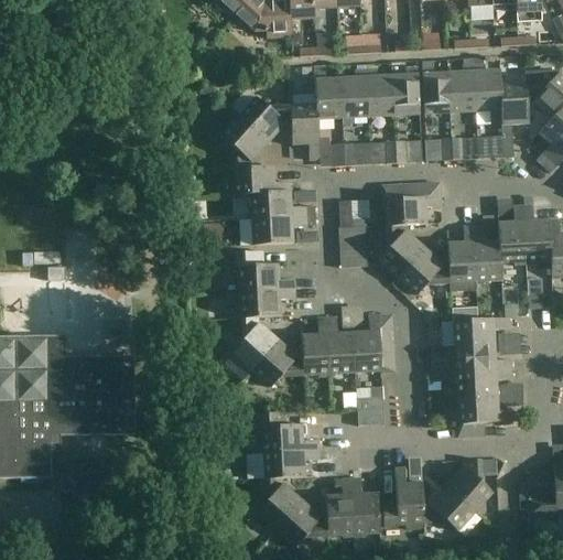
[(222,0),(237,13),(248,0),(222,0)]
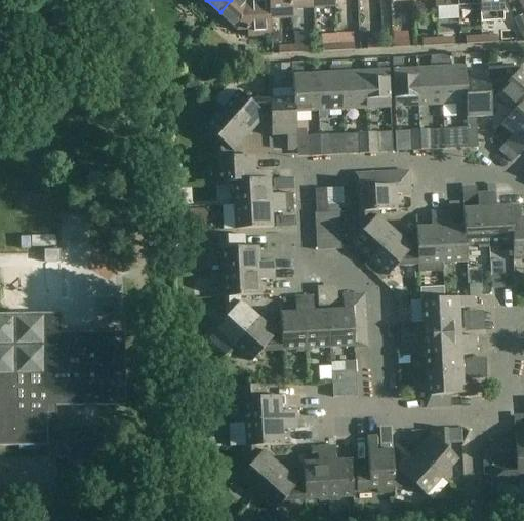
[(231,0),(220,12),(237,28),(248,27),(248,34),(273,33),(272,16),(271,16),(270,0),(231,0)]
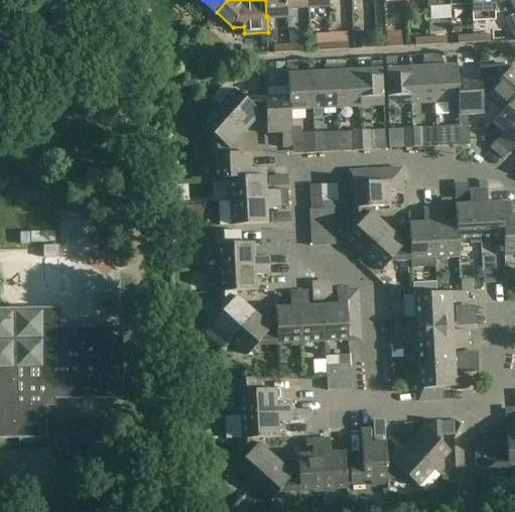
[(265,0),(266,16),(267,16),(288,15),(288,5),(287,5),(286,0),(265,0)]
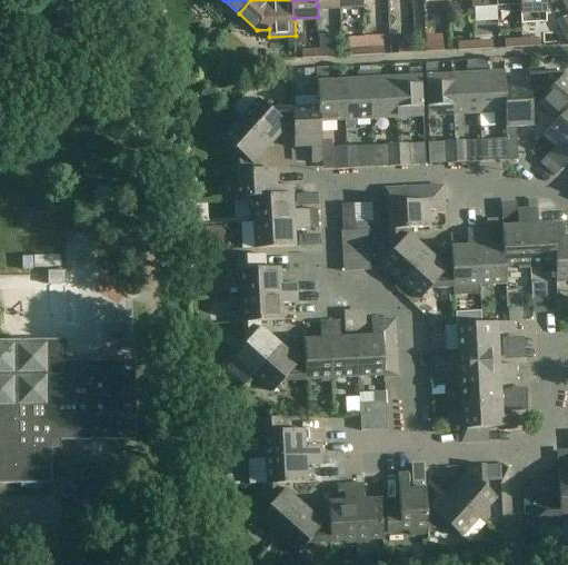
[(521,0),(521,1),(521,19),(547,18),(546,0),(521,0)]
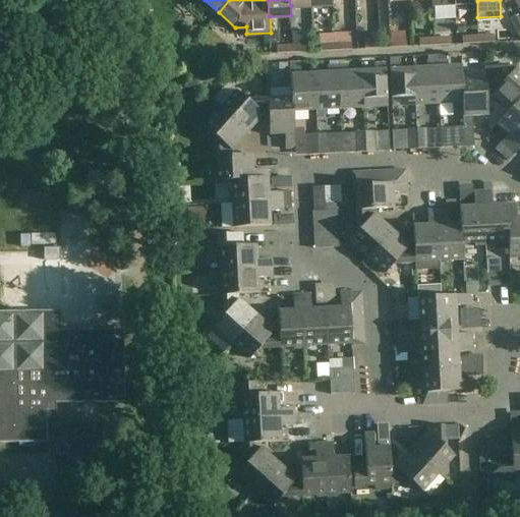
[(416,102),(440,101),(438,58),(427,59),(428,65),(414,65),(416,102)]
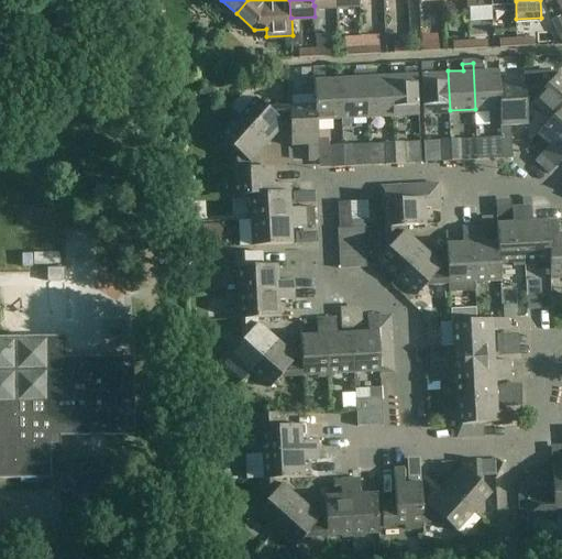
[(475,109),(500,108),(502,108),(499,84),(500,84),(499,68),(485,69),(484,63),(473,63),(475,109)]
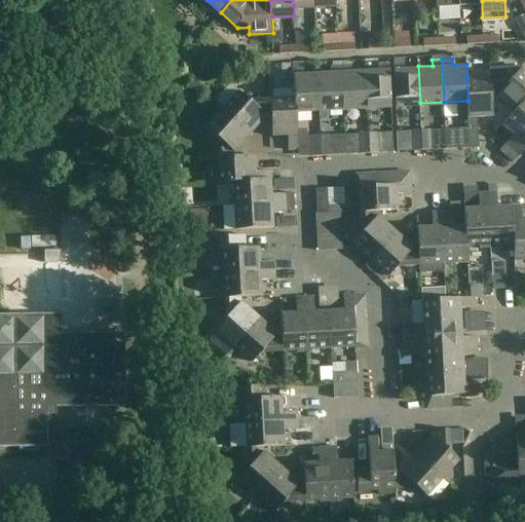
[(397,104),(420,103),(418,66),(405,67),(405,61),(394,62),(397,104)]
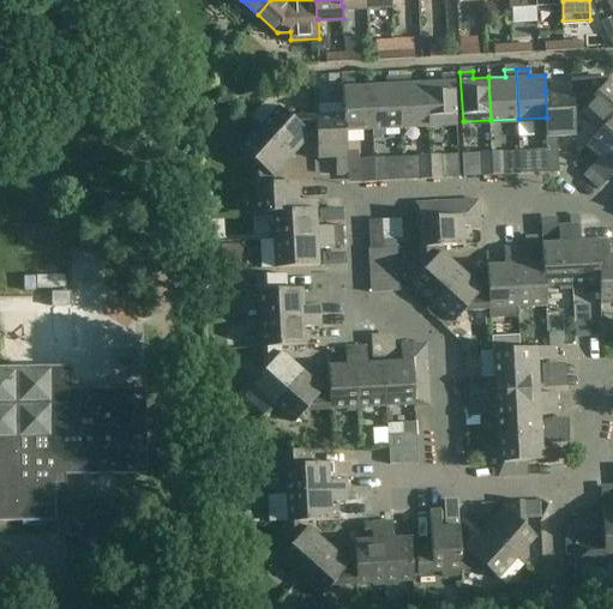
[(430,124),(458,121),(455,72),(443,72),(443,79),(427,80),(430,124)]
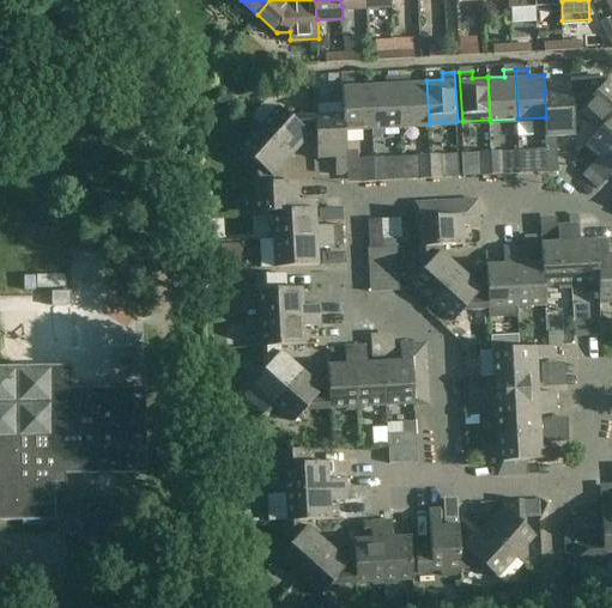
[(600,127),(601,127),(611,114),(611,79),(604,72),(573,73),(573,90),(574,109),(580,108),(600,127)]
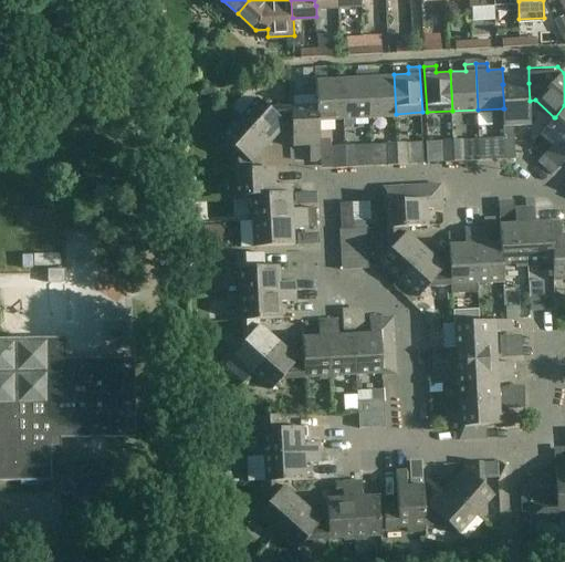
[(354,116),(370,115),(368,69),(356,70),(357,76),(343,76),(344,116),(344,123),(355,123),(354,116)]
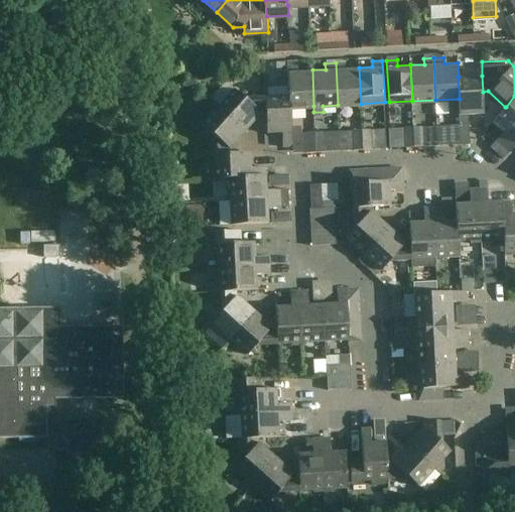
[(336,62),(338,105),(361,104),(359,68),(346,69),(346,62),(336,62)]
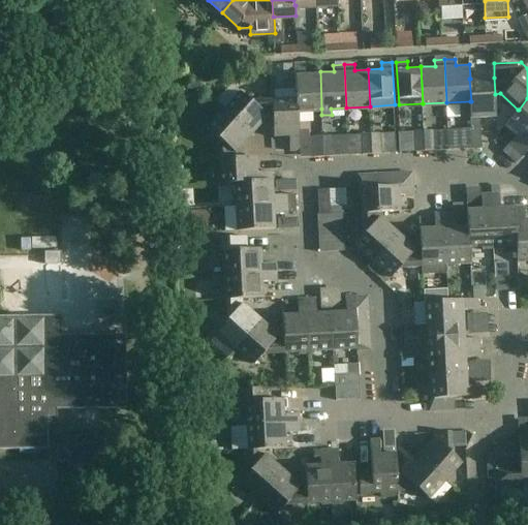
[(321,109),(320,71),(307,72),(306,66),(294,67),(297,96),(298,96),(298,110),(299,110),(321,109)]
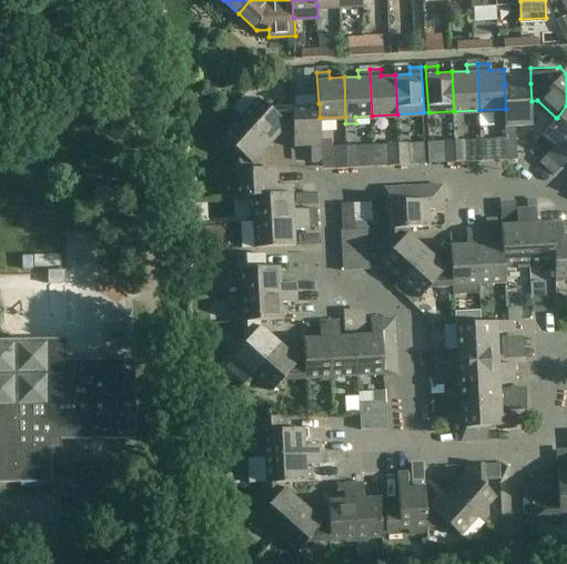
[(505,109),(506,136),(507,136),(508,157),(517,157),(516,123),(533,122),(532,101),(530,83),(516,84),(516,81),(510,82),(510,84),(505,84),(504,84),(506,109),(505,109)]
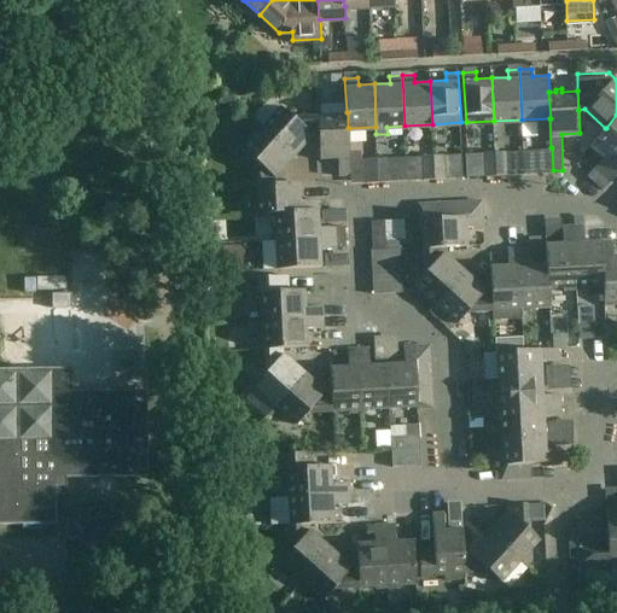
[(281,104),(262,126),(295,155),(314,133),(320,133),(319,114),(301,115),(297,118),(281,104)]
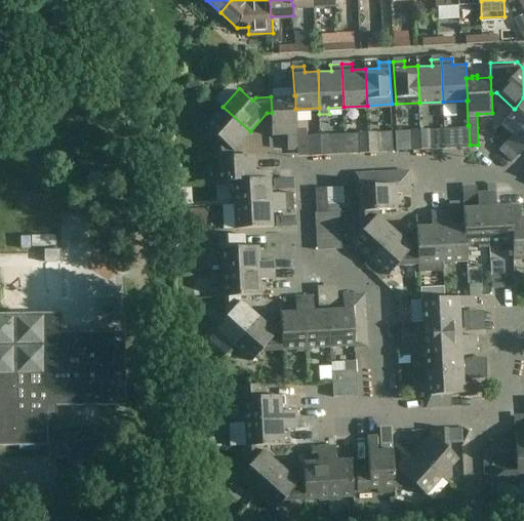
[(295,109),(295,95),(294,95),(289,95),(289,93),(284,93),(284,95),(271,96),(272,113),(273,133),(288,132),(288,147),(298,147),(296,109),(295,109)]
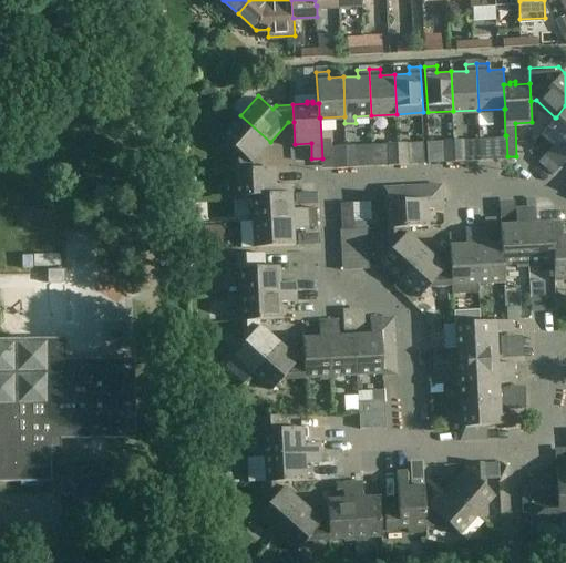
[(547,165),(565,144),(565,105),(556,118),(555,118),(542,132),(554,143),(539,159),(547,165)]
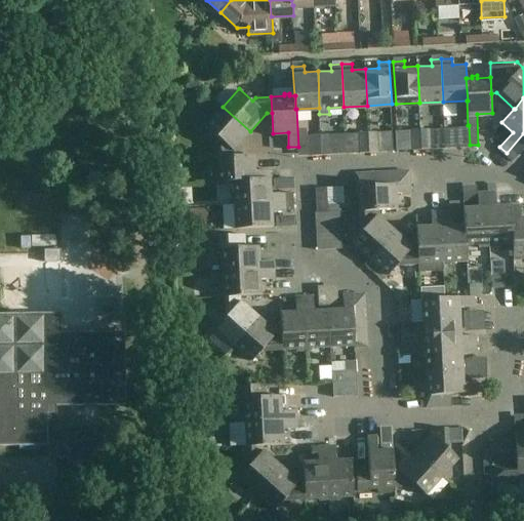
[(217,139),(218,155),(234,154),(234,149),(250,131),(223,107),(206,124),(219,136),(217,139)]
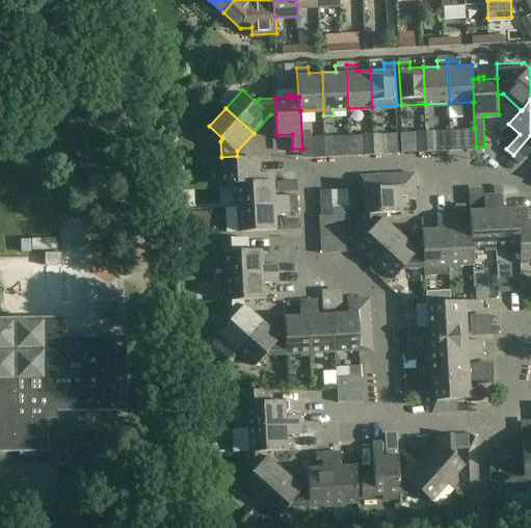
[(467,148),(476,147),(475,127),(474,127),(466,127),(467,148)]
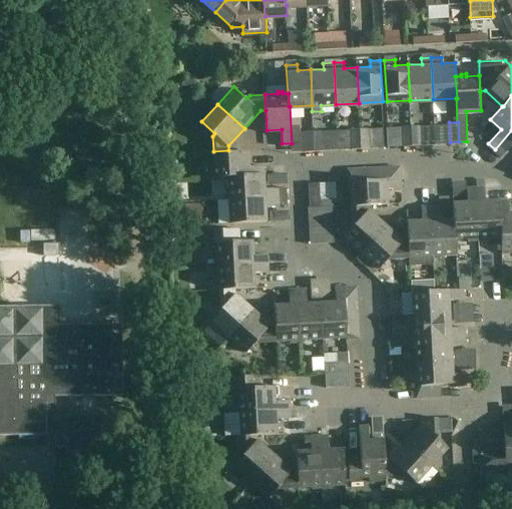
[(404,144),(412,144),(412,124),(403,124),(404,144)]
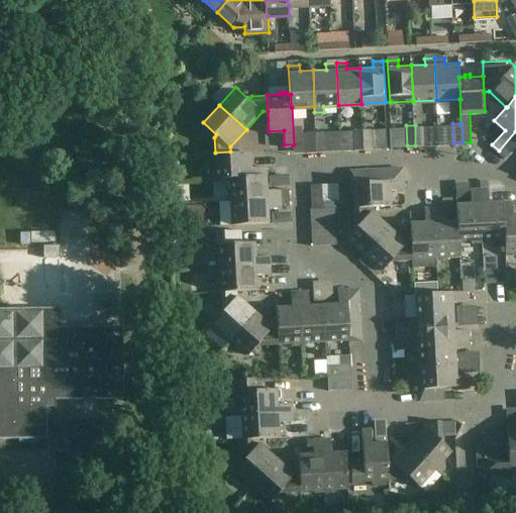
[(423,125),(415,125),(415,145),(424,144),(423,125)]
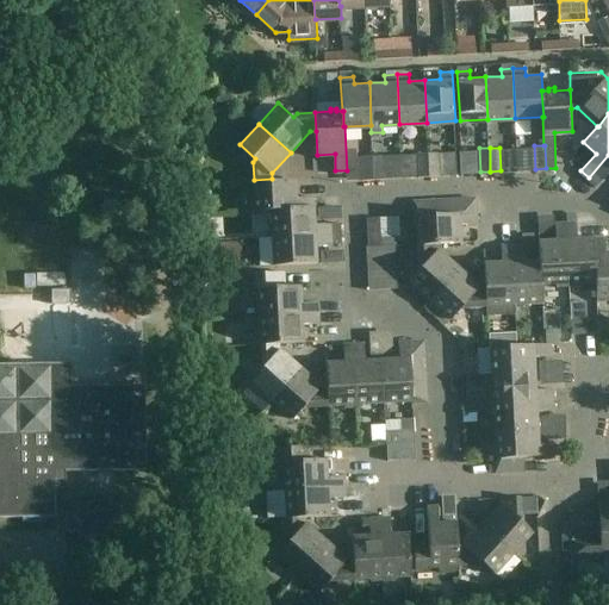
[(439,150),(428,151),(429,174),(440,174),(439,150)]
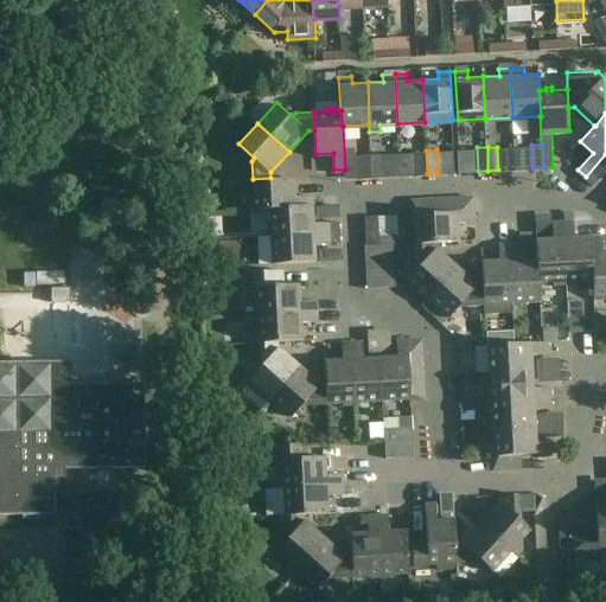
[(418,174),(427,173),(426,151),(416,151),(418,174)]
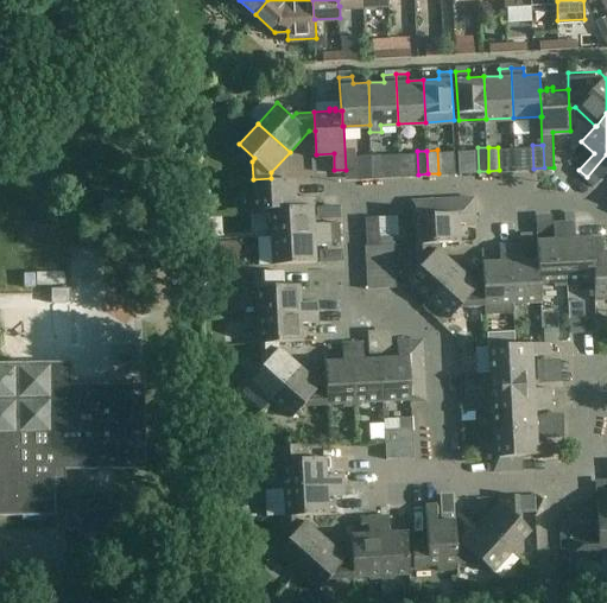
[(362,177),(373,177),(372,153),(361,153),(362,177)]
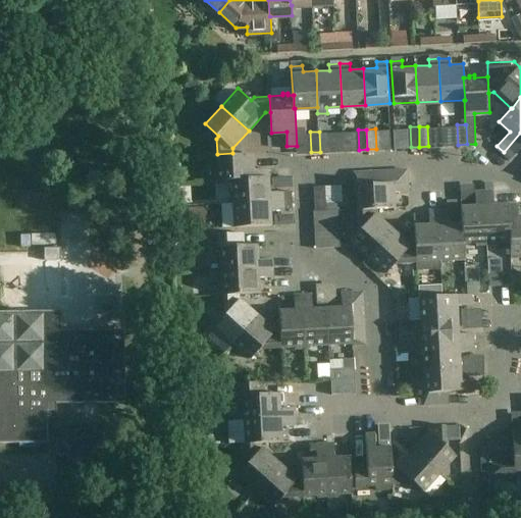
[(327,132),(319,132),(320,152),(328,151),(327,132)]
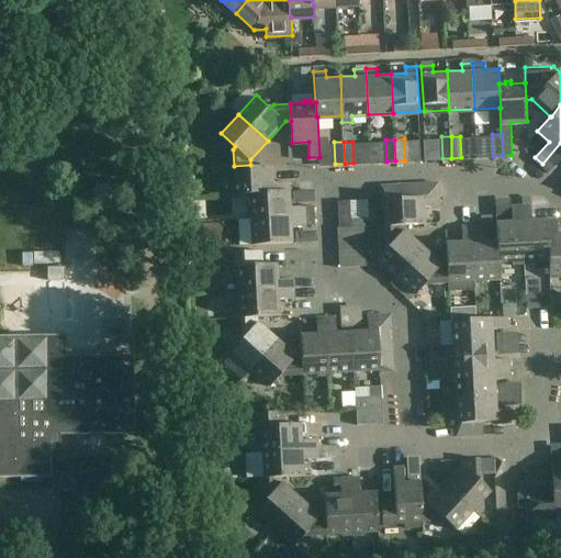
[(560,143),(542,164),(549,170),(560,157),(560,143)]
